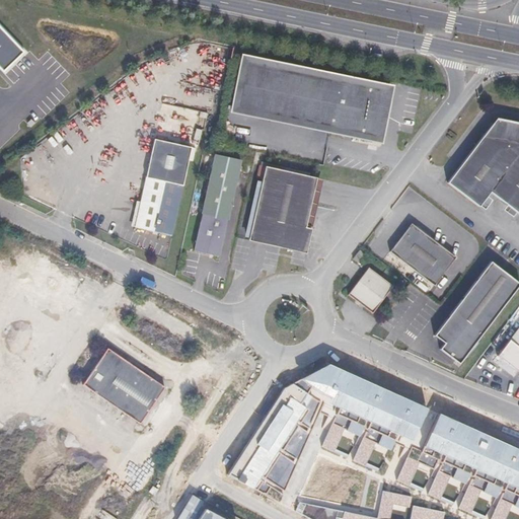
[(0,67),(4,72),(26,53),(0,26),(0,67)]
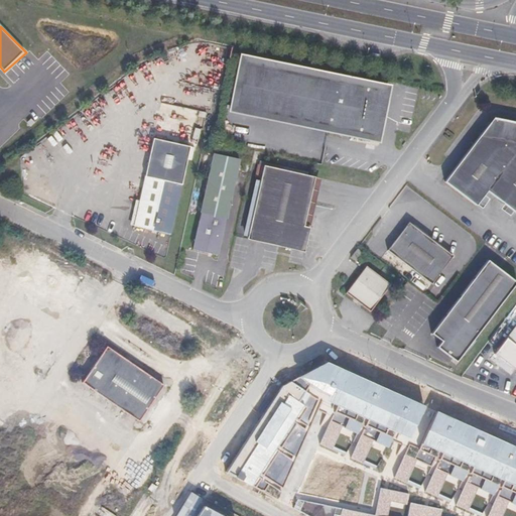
[(373,80),(338,72),(240,51),(227,111),(296,125),(390,144),(402,85),(373,80)]
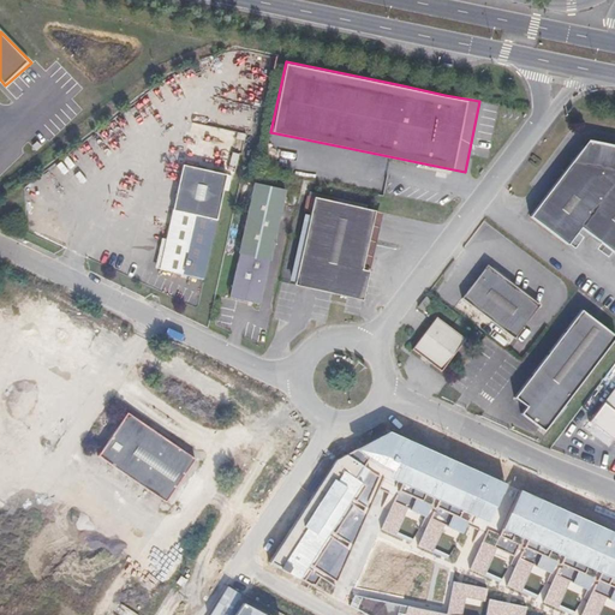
[(614,145),(591,141),(587,145),(614,151),(614,145)]
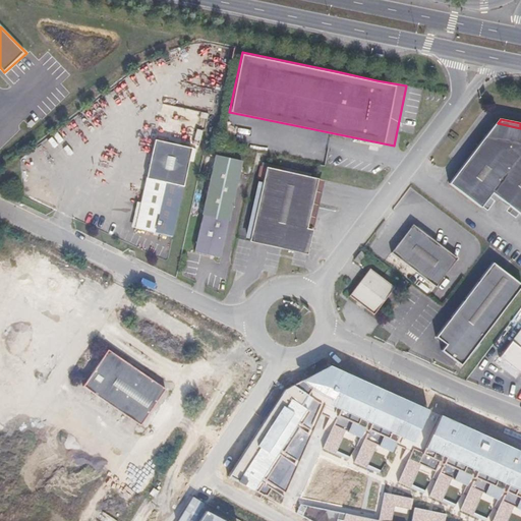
[(520,128),(498,123),(496,126),(494,139),(486,138),(450,184),(480,209),(482,207),(489,197),(494,192),(520,212),(520,128)]
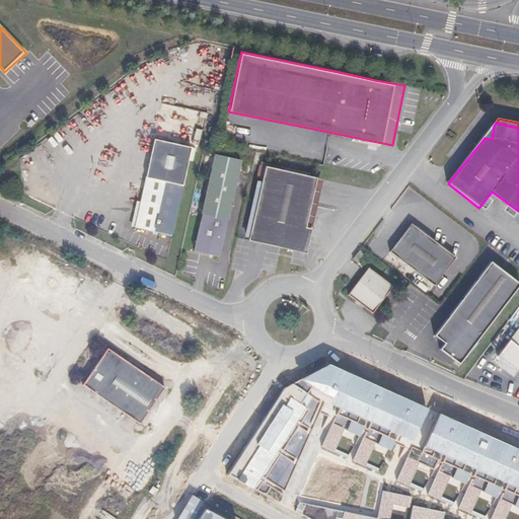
[(492,139),(494,126),(489,133),(485,138),(492,139)]
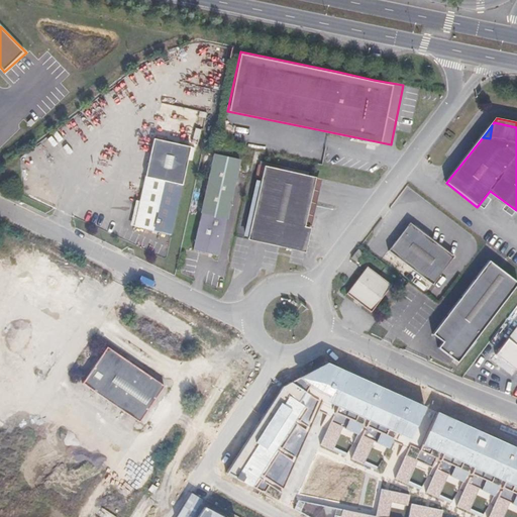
[(134,226),(171,234),(190,145),(152,138),(134,226)]
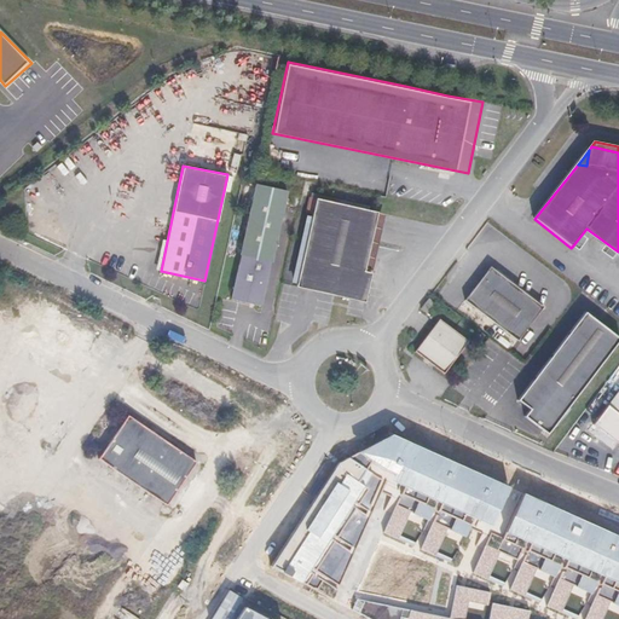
[(260,306),(287,190),(256,184),(231,299),(260,306)]
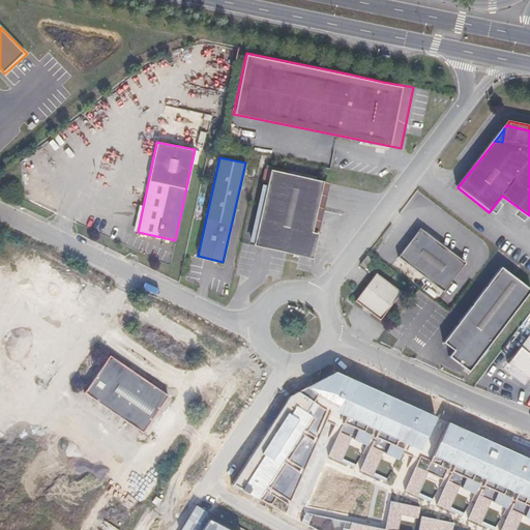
[(313,227),(323,179),(266,167),(264,179),(271,180),(258,244),(314,256),(319,232),(312,230),(313,227)]
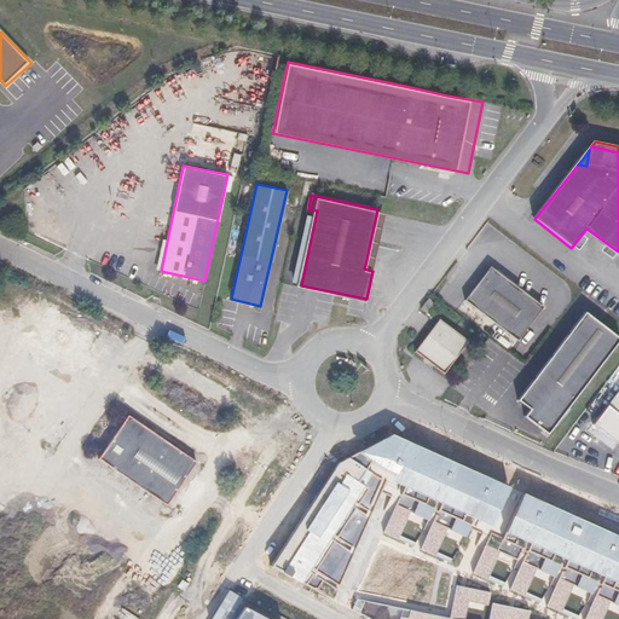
[(385,210),(377,209),(365,265),(374,266),(385,210)]
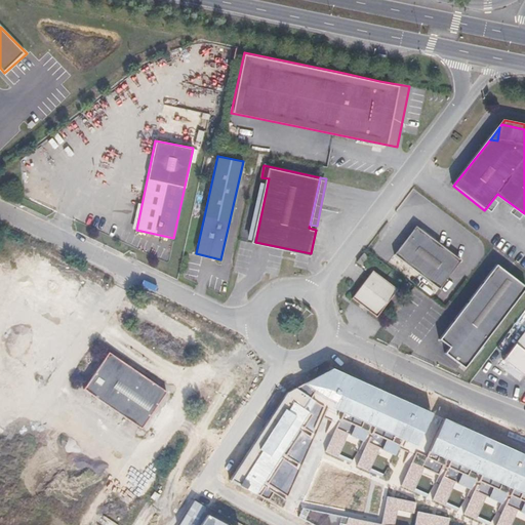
[(493,199),(486,208),(491,212),(498,203),(493,199)]
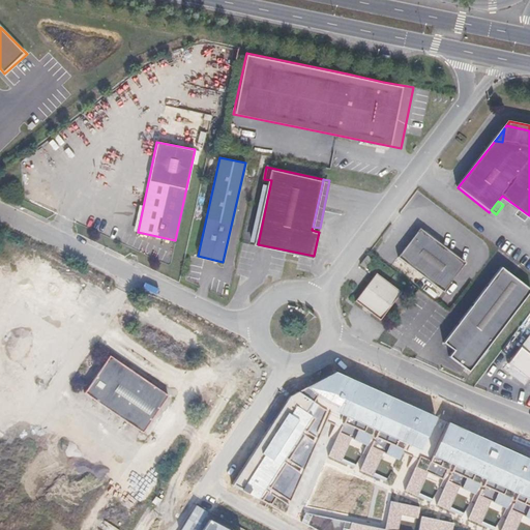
[(401,257),(445,292),(467,262),(422,228),(401,257)]
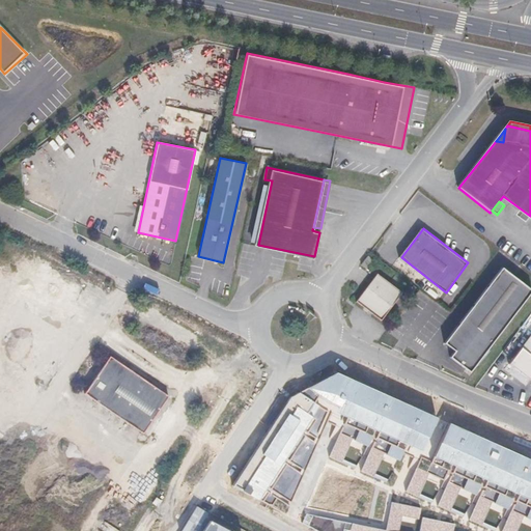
[(374,259),(369,255),(362,264),(368,269),(374,259)]
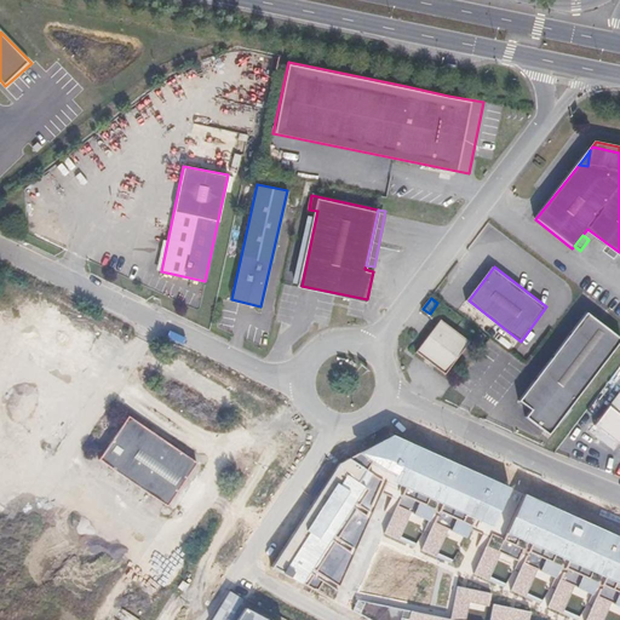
[(619,336),(586,310),(520,399),(532,408),(526,415),(550,434),(619,340),(619,336)]
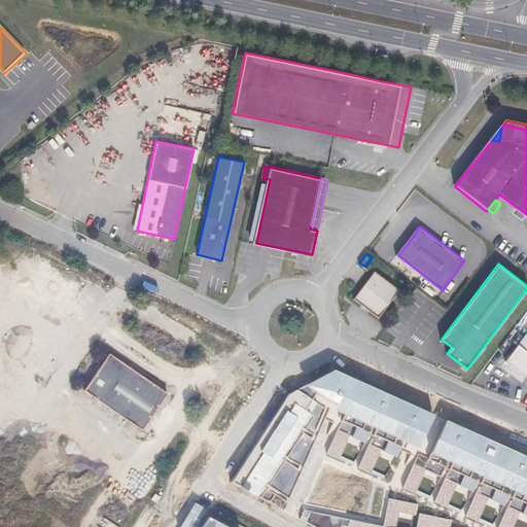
[(401,291),(376,272),(355,300),(380,319),(401,291)]
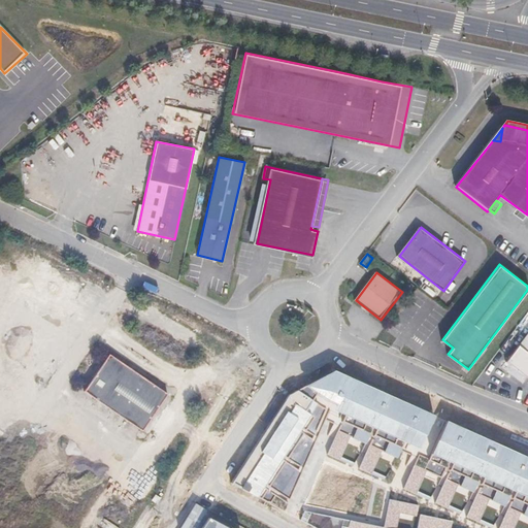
[(527,332),(506,361),(527,376),(527,375),(527,332)]
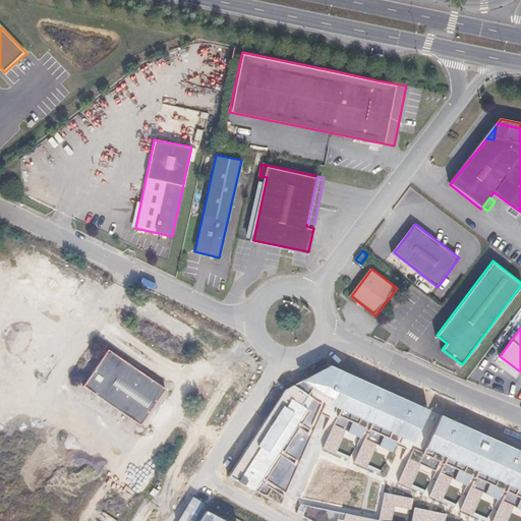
[(140,425),(165,389),(107,349),(82,386),(140,425)]
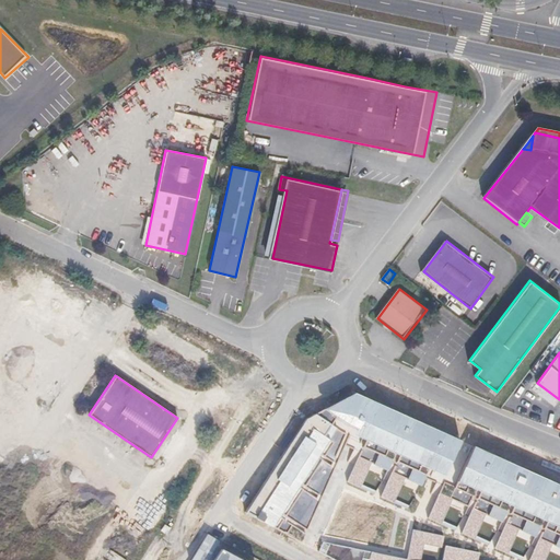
[(222,376),(217,384),(237,397),(242,389),(222,376)]
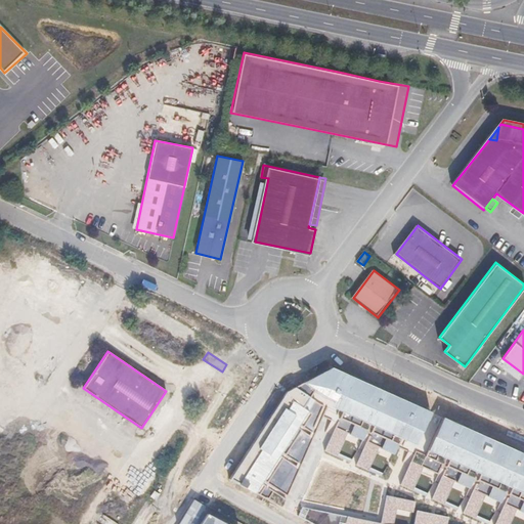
[(54,460),(62,445),(50,438),(42,452),(54,460)]
